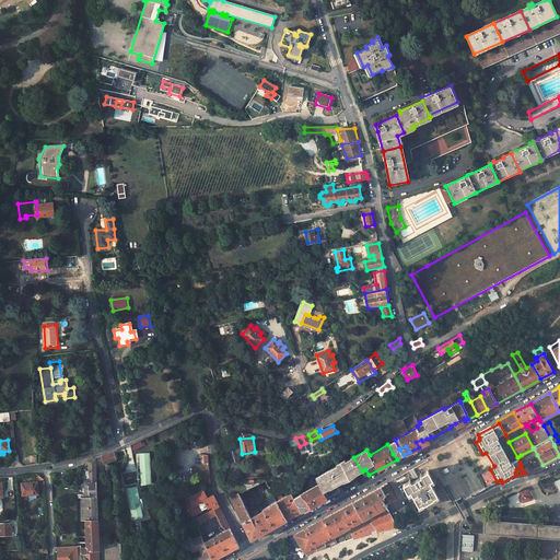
[(393,454),(397,459),(404,455),(399,450),(393,454)]
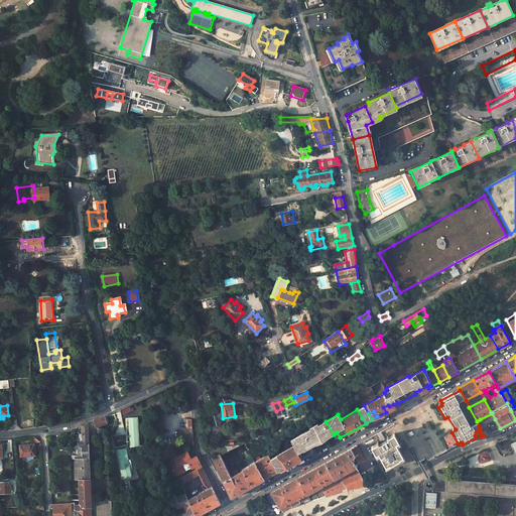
[(107,424),(107,421),(105,416),(93,421),(96,428),(107,424)]
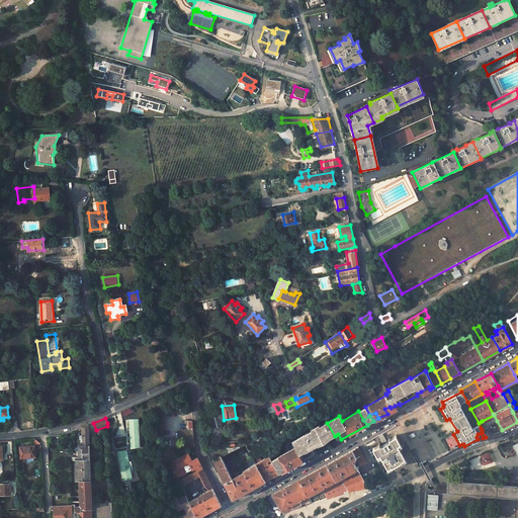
[(128,420),(130,442),(140,442),(139,420),(128,420)]
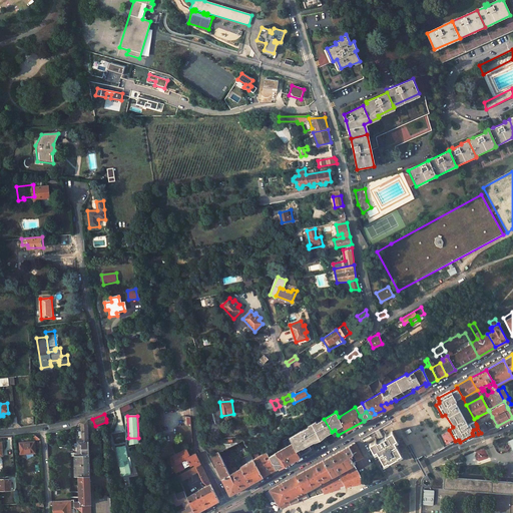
[(497,426),(492,417),(477,426),(481,433),(497,426)]
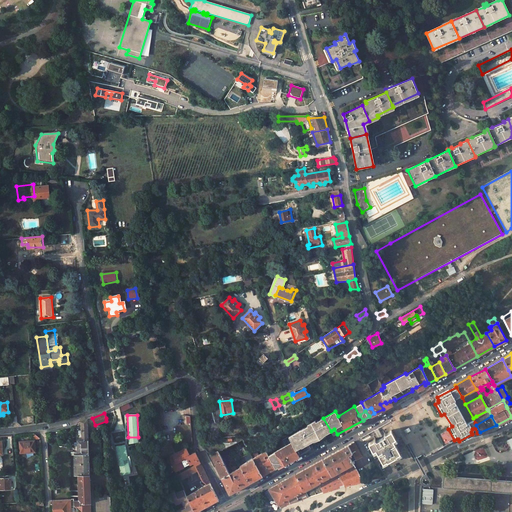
[(74,499),(74,506),(80,506),(80,504),(82,504),(91,503),(88,424),(90,424),(89,418),(79,422),(79,425),(79,430),(81,430),(81,438),(79,438),(75,438),(75,441),(77,441),(77,452),(74,452),(74,476),(78,476),(79,500),(76,500),(76,497),(70,497),(70,499),(74,499)]
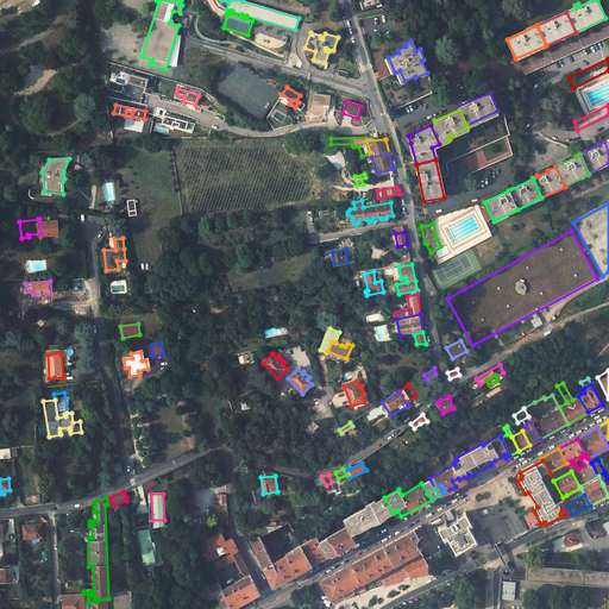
[(394,513),(384,497),(336,525),(339,531),(319,541),(324,551),(332,546),(336,553),(365,535),(363,529),(365,528),(370,526),(369,522),(388,513),(389,515),(394,513)]
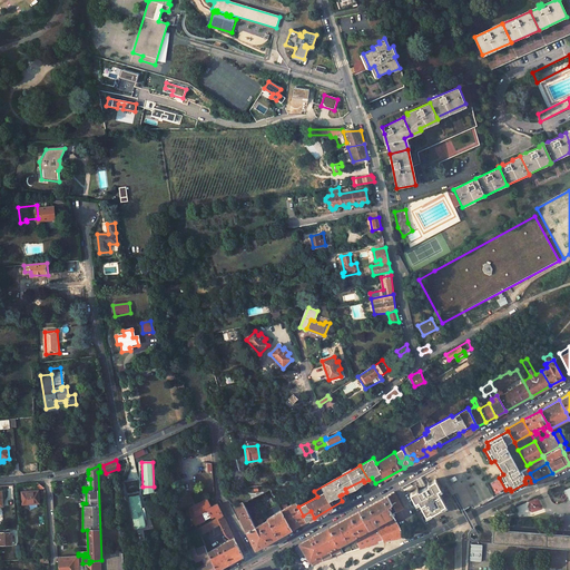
[(409,492),(413,501),(416,500),(424,514),(444,503),(436,489),(440,488),(434,478),(426,482),(426,484),(424,485),(421,488),(418,489),(416,488),(409,492)]
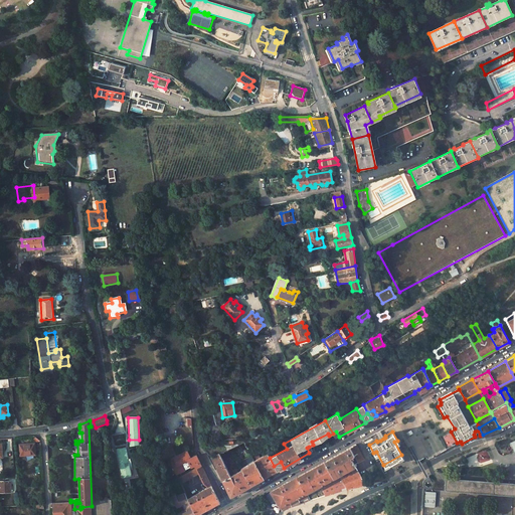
[(328,434),(312,442),(313,445),(329,436),(328,434)]
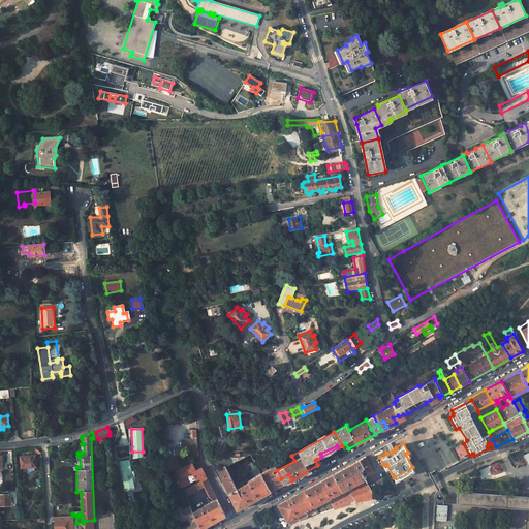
[(248,481),(245,476),(252,472),(258,469),(250,454),(232,463),(235,467),(242,481),(245,480),(246,483),(248,481)]
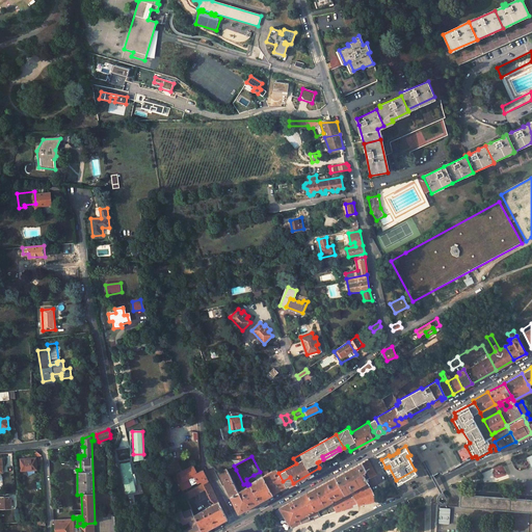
[(21,460),(22,472),(36,470),(35,459),(21,460)]
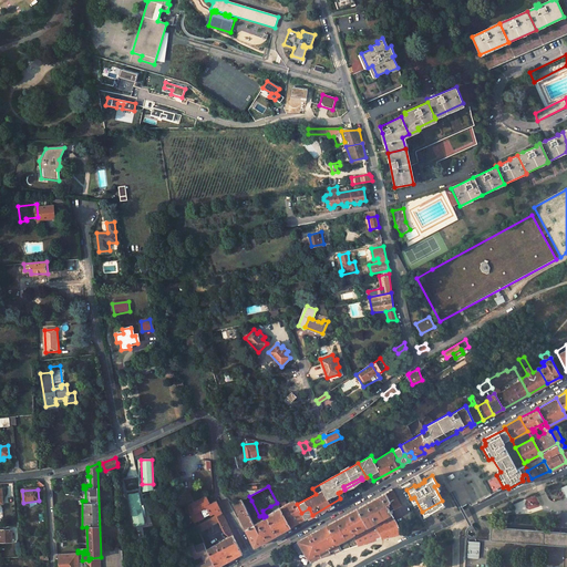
[(389,502),(393,509),(400,506),(391,490),(384,494),(389,502)]
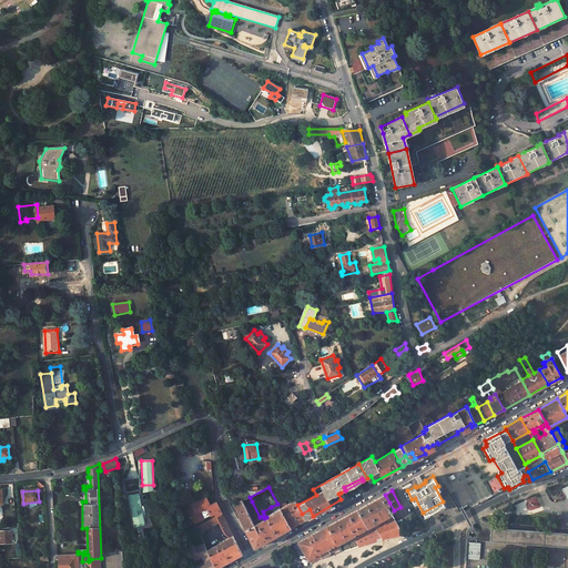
[(357,509),(367,527),(373,524),(379,520),(382,525),(378,526),(378,525),(375,526),(382,539),(402,535),(397,524),(392,514),(394,514),(392,510),(391,511),(387,506),(389,505),(388,504),(389,503),(385,495),(357,509)]
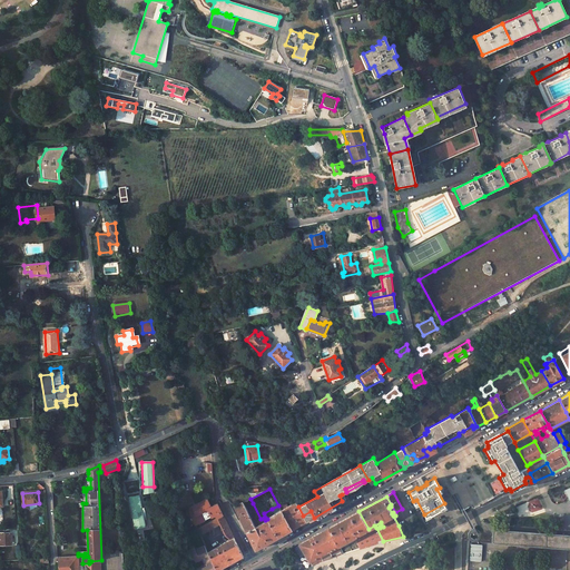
[(207,499),(188,509),(196,526),(200,523),(202,527),(224,516),(218,504),(212,507),(208,500),(207,499)]
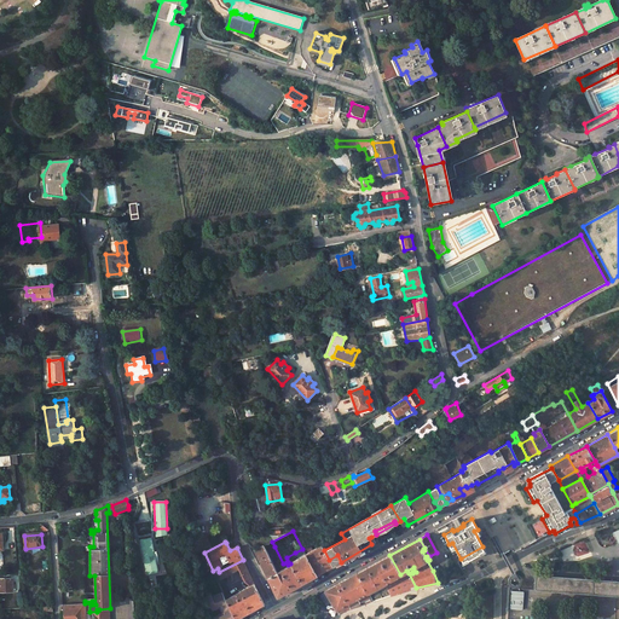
[(267,578),(278,573),(266,550),(264,545),(254,550),(267,578)]
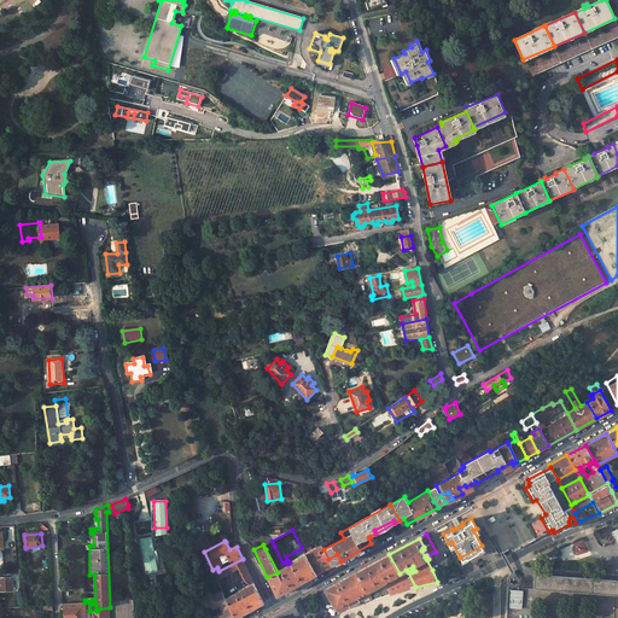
[(141,548),(146,573),(157,572),(152,546),(141,548)]
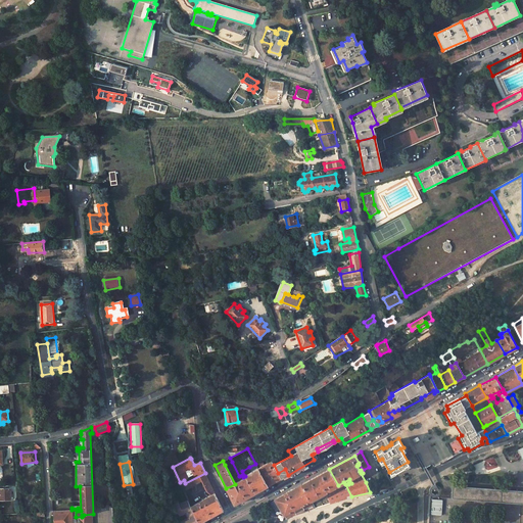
[(272,462),(258,469),(268,485),(281,478),(278,473),(274,465),(272,462)]
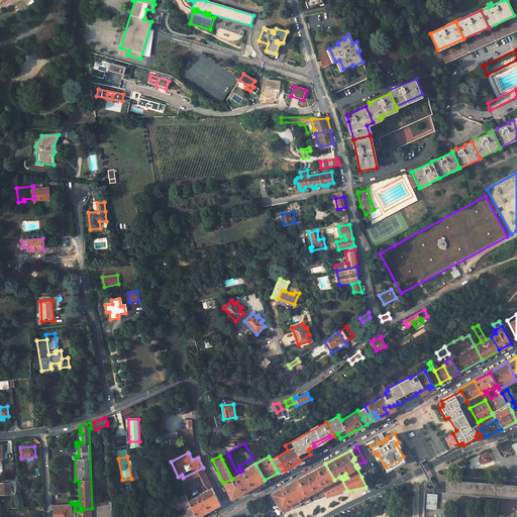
[(265,480),(255,463),(242,471),(243,473),(251,487),(265,480)]
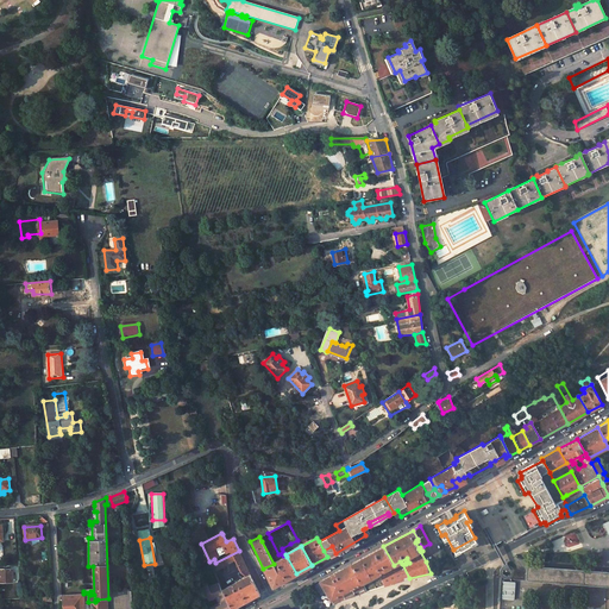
[(327,557),(336,553),(332,546),(324,551),(327,557)]
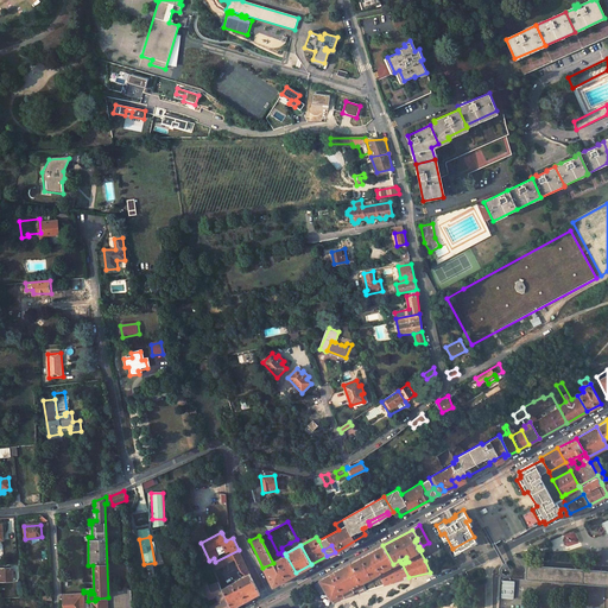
[(393,564),(382,545),(350,563),(365,591),(384,584),(379,575),(379,572),(393,564)]
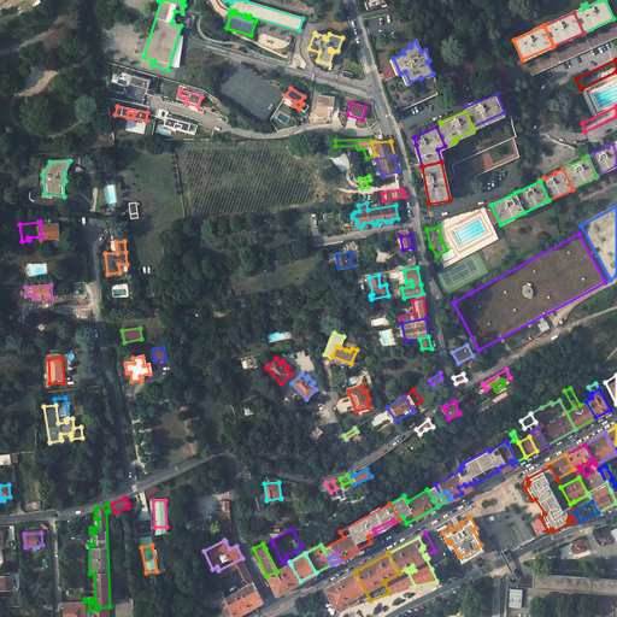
[(224,582),(222,577),(239,569),(241,574),(233,580),(235,583),(230,587),(233,591),(238,587),(238,586),(245,580),(250,585),(224,598),(234,616),(236,616),(250,610),(263,603),(252,580),(242,558),(218,570),(213,573),(218,585),(224,582)]
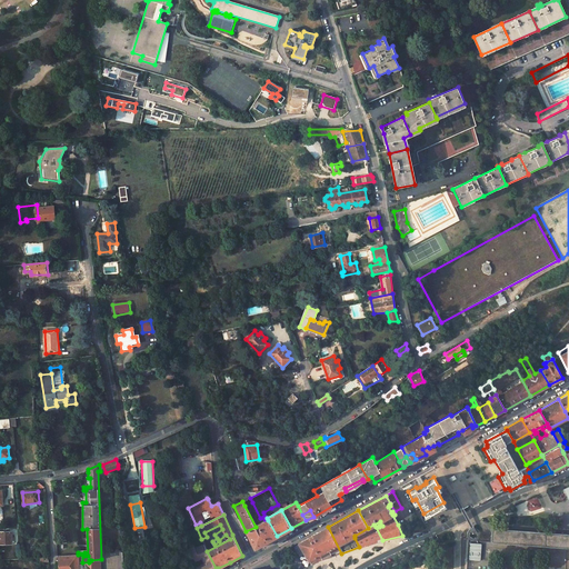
[(268,520),(256,527),(246,531),(255,549),(277,536),(268,520)]
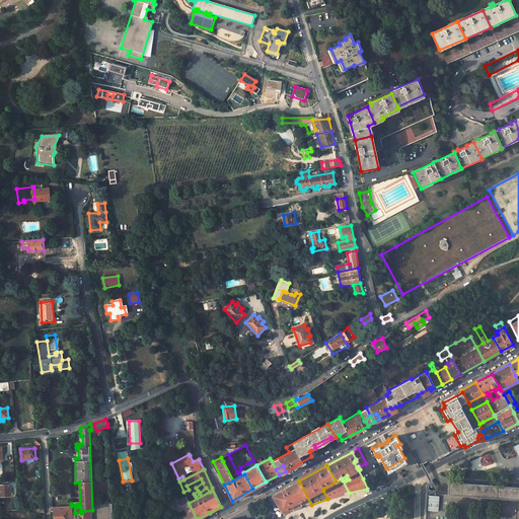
[(344,494),(349,493),(343,480),(341,478),(336,482),(323,489),(323,491),(327,499),(344,494)]
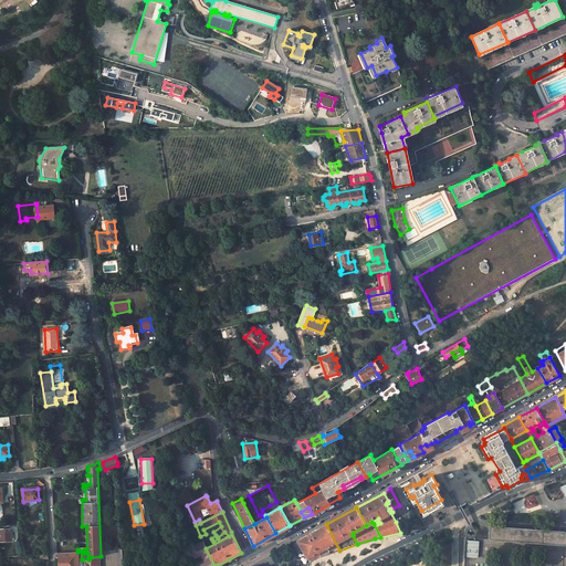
[(308,561),(339,551),(326,524),(296,541),(308,561)]
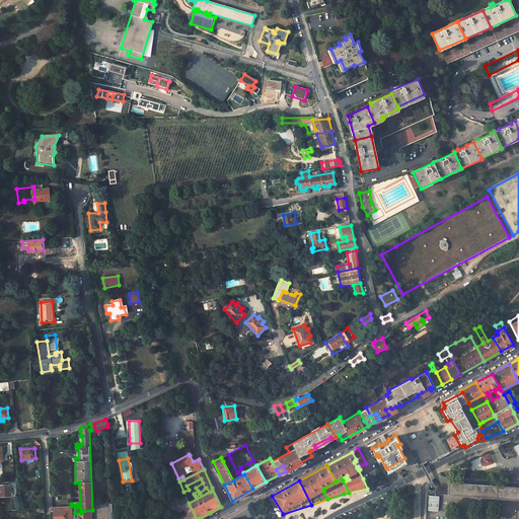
[(518,488),(449,482),(448,495),(518,501),(518,488)]
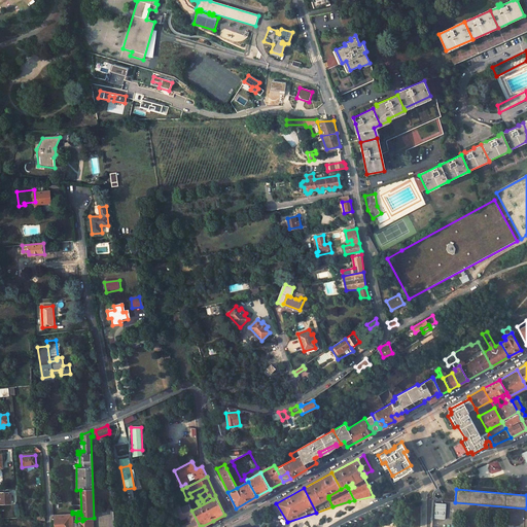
[(0,492),(0,503),(10,504),(10,492),(0,492)]
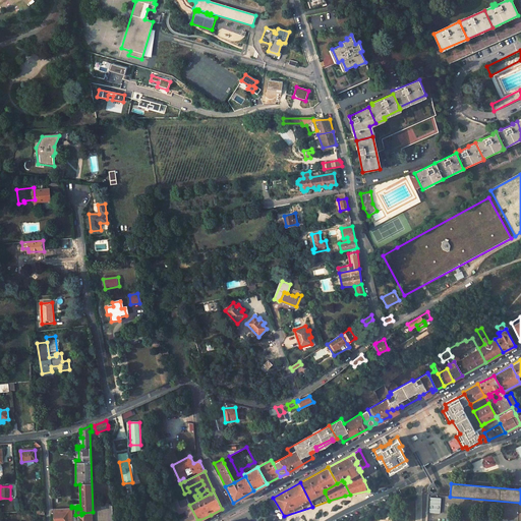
[(173,503),(172,503),(174,512),(178,511),(178,512),(183,510),(186,509),(187,510),(188,510),(191,514),(190,515),(190,517),(180,520),(197,520),(189,505),(187,499),(178,503),(177,500),(173,501),(173,503)]
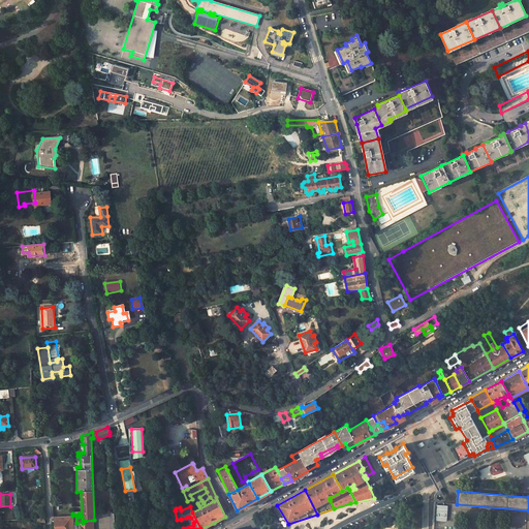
[(73,528),(72,516),(54,517),(54,528),(73,528)]
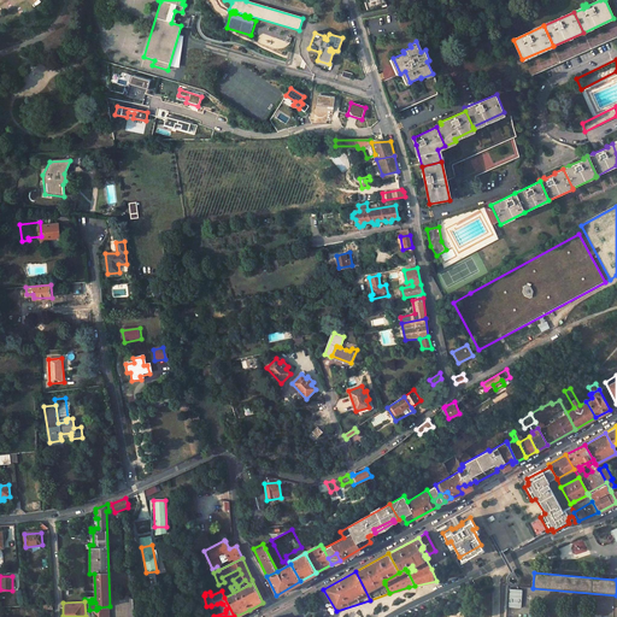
[(212,616),(213,616),(225,612),(225,610),(227,609),(223,604),(222,604),(221,603),(217,604),(211,606),(212,609),(219,605),(222,611),(212,616)]
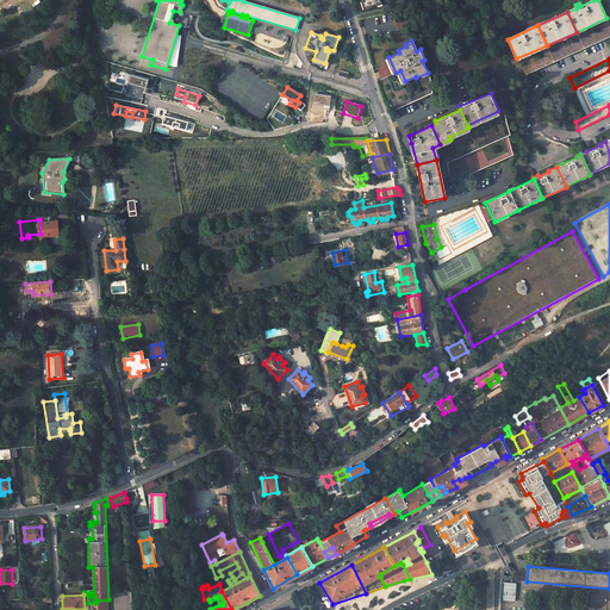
[(98,609),(109,609),(109,599),(98,601),(98,609)]
